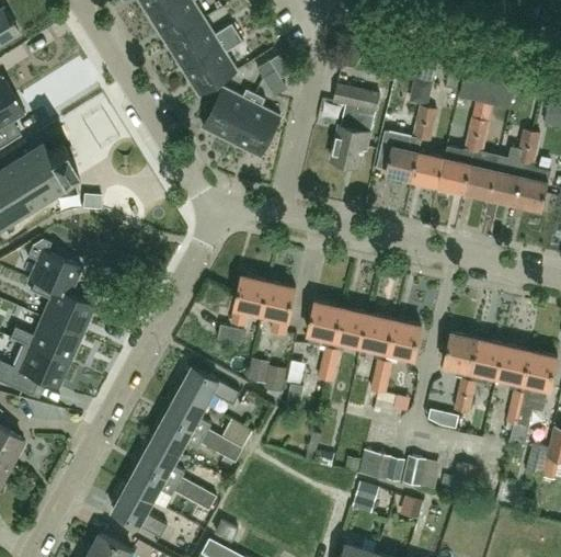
[(148,18),(149,19),(179,0),(138,0),(149,18),(148,18)]
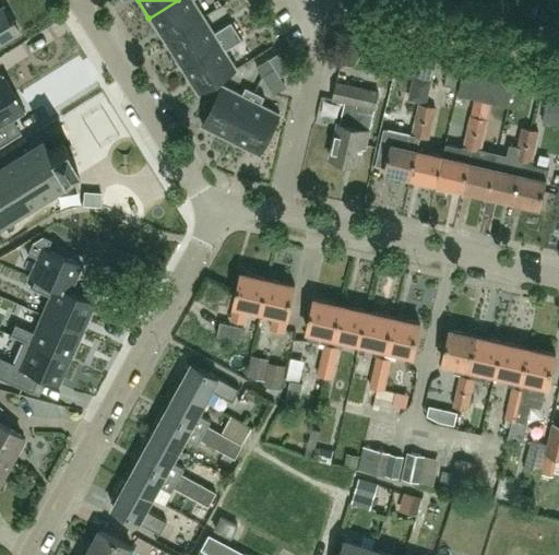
[(164,44),(165,45),(204,20),(204,19),(203,20),(193,4),(199,0),(178,0),(149,19),(149,20),(150,19),(165,43),(164,44)]
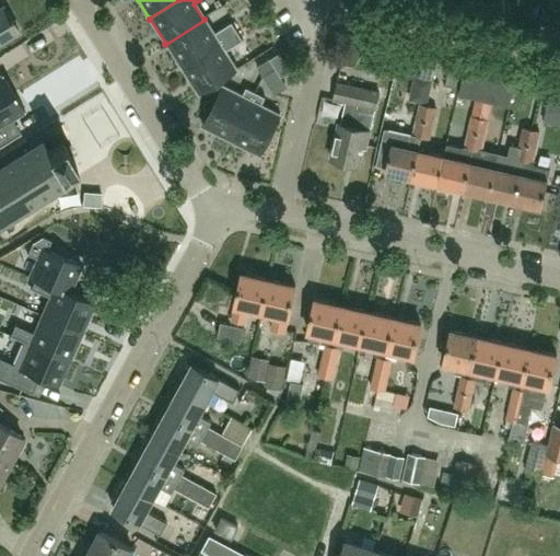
[(0,44),(19,33),(3,9),(0,10),(0,44)]
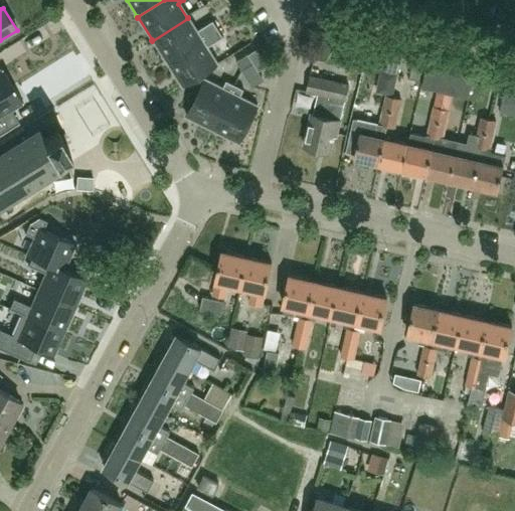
[(166,64),(167,64),(218,32),(213,24),(197,34),(188,20),(189,19),(188,18),(152,41),(153,41),(167,63),(166,64)]
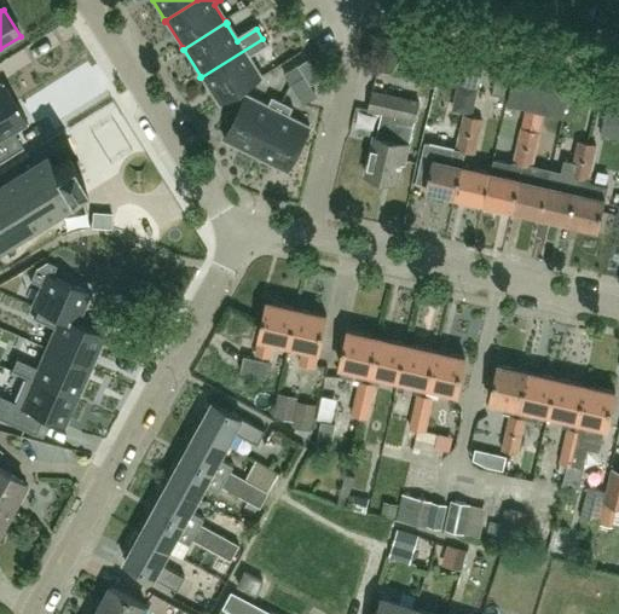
[(262,39),(201,77),(201,79),(202,77),(219,105),(218,105),(219,108),(262,80),(261,79),(260,79),(249,62),(268,48),(262,39)]
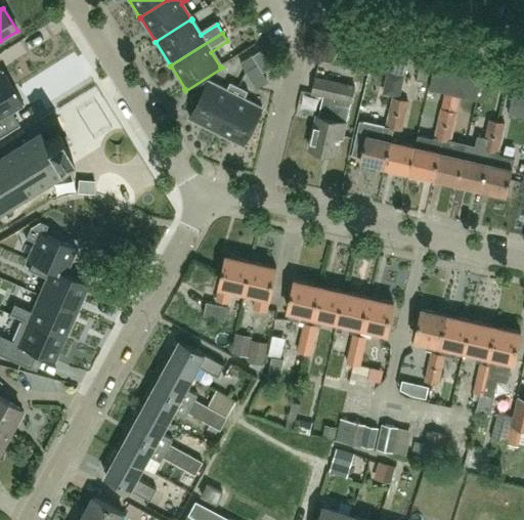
[(410,52),(394,48),(390,69),(389,75),(404,78),(410,52)]
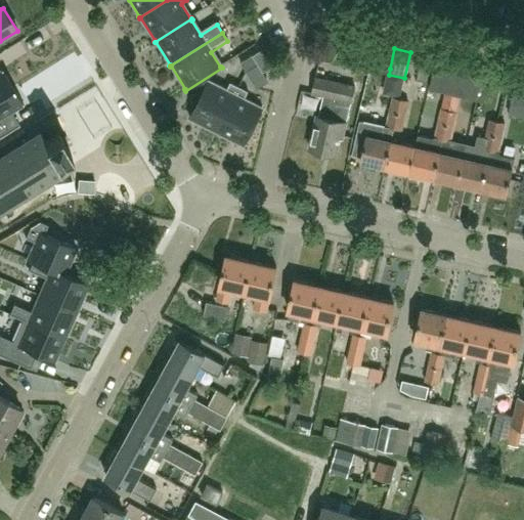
[(262,53),(253,58),(263,76),(273,70),(262,53)]
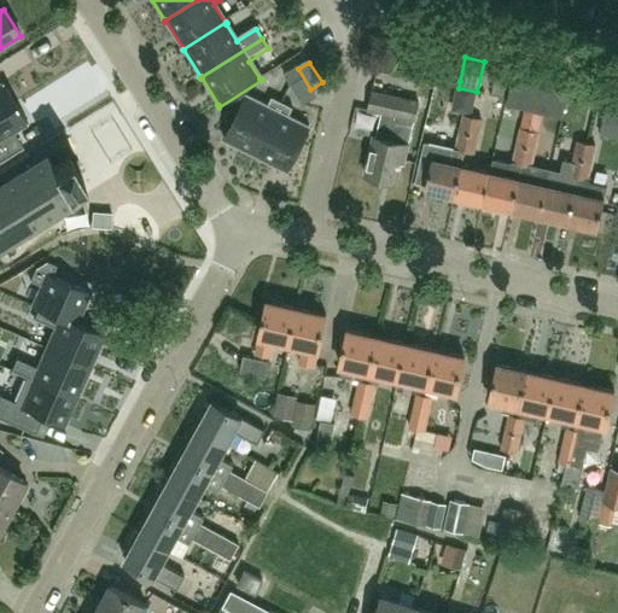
[(599,89),(594,88),(571,82),(565,104),(589,110),(594,111),(599,89)]
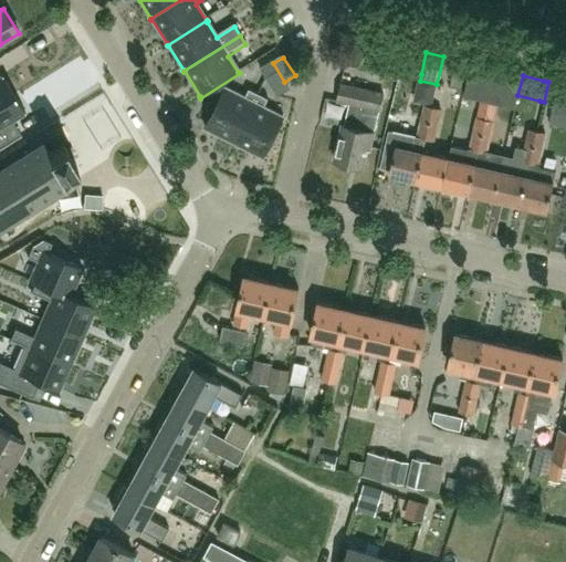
[(0,105),(13,97),(1,79),(0,80),(0,105)]
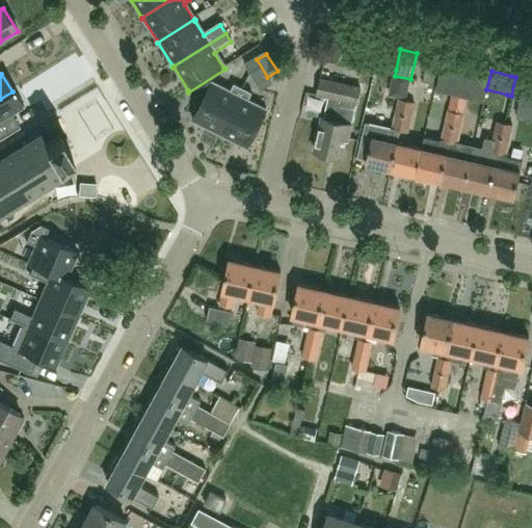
[(361,91),(344,87),(321,81),(317,98),(328,100),(323,121),(322,120),(314,154),(341,160),(345,142),(348,143),(352,127),(361,91)]
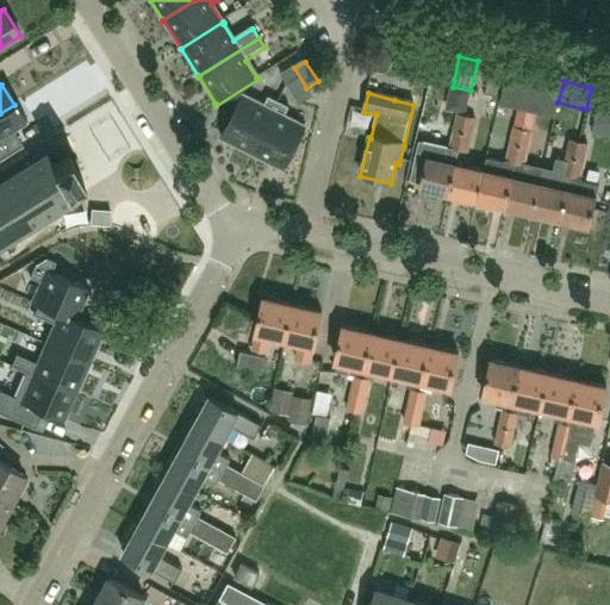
[(250,157),(251,157),(279,105),(268,99),(263,108),(246,99),(246,98),(244,97),(221,142),(223,143),(224,142),(251,156),(250,157)]
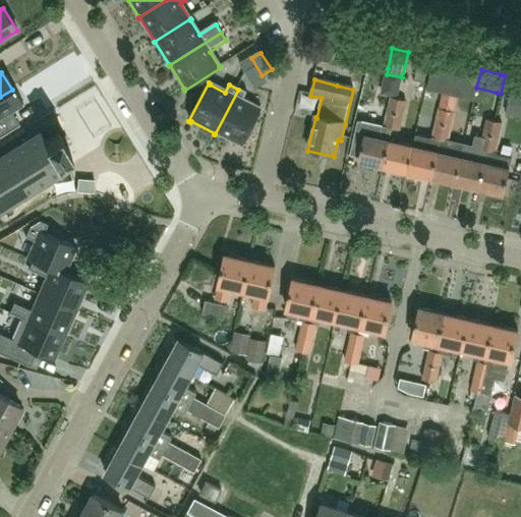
[(509,106),(510,106),(520,108),(520,88),(513,85),(509,106)]
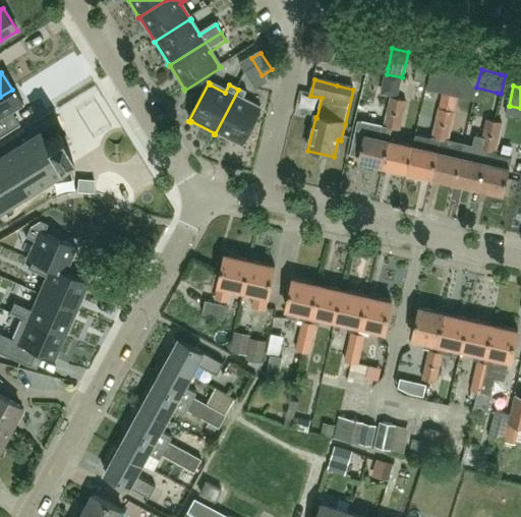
[(23,107),(12,90),(0,97),(0,138),(19,127),(11,115),(23,107)]
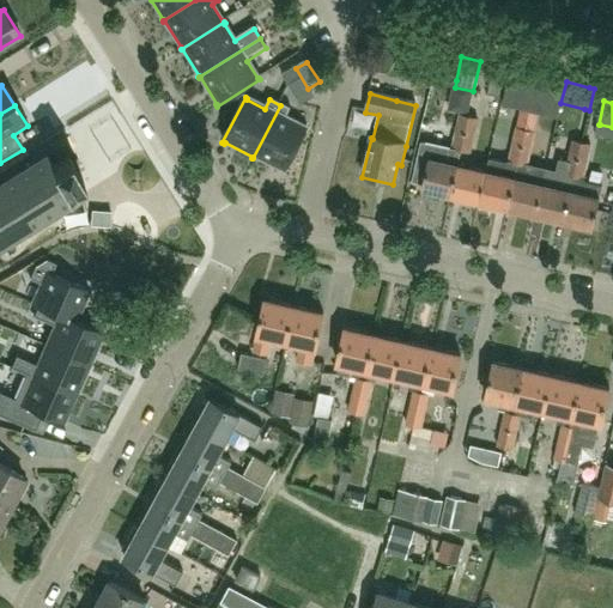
[(284,174),(307,128),(305,127),(304,128),(286,120),(290,110),(280,105),(253,158),(254,159),(254,158),(283,171),(281,174),(284,174)]
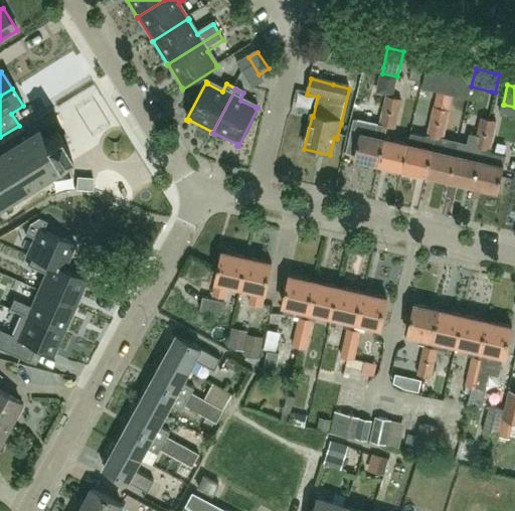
[(381,114),(398,117),(401,103),(384,99),(381,114)]
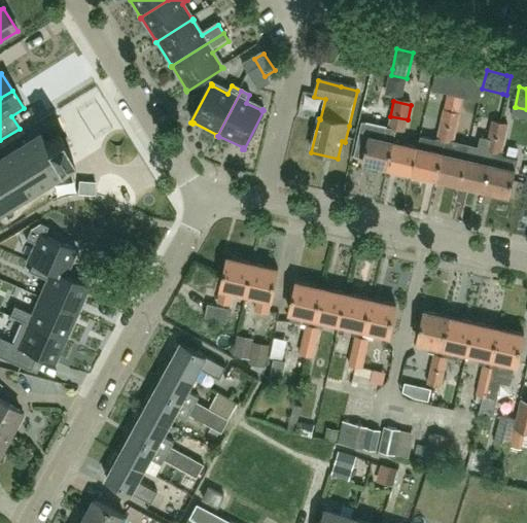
[(441,127),(456,130),(459,115),(444,112),(441,127)]
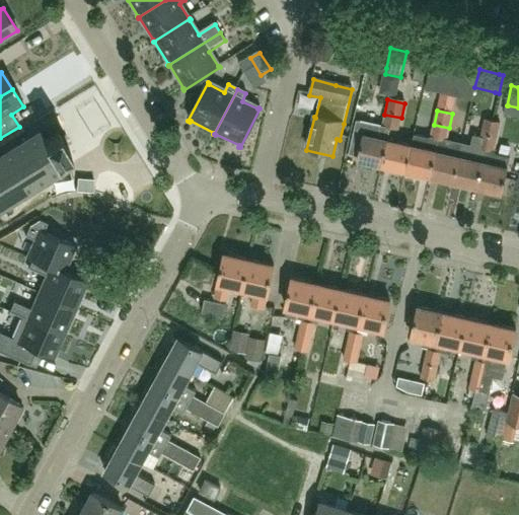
[(397,133),(401,118),(384,115),(381,129),(377,128),(358,123),(350,157),(358,158),(357,162),(381,167),(387,142),(389,131),(397,133)]
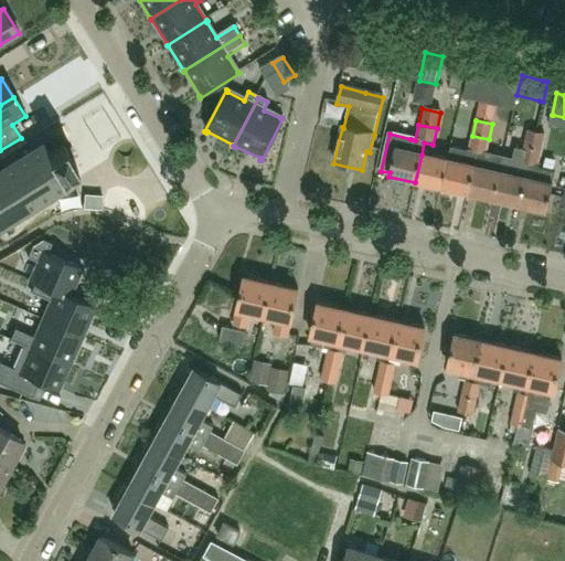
[(544,137),(536,135),(528,133),(524,149),(541,152),(544,137)]
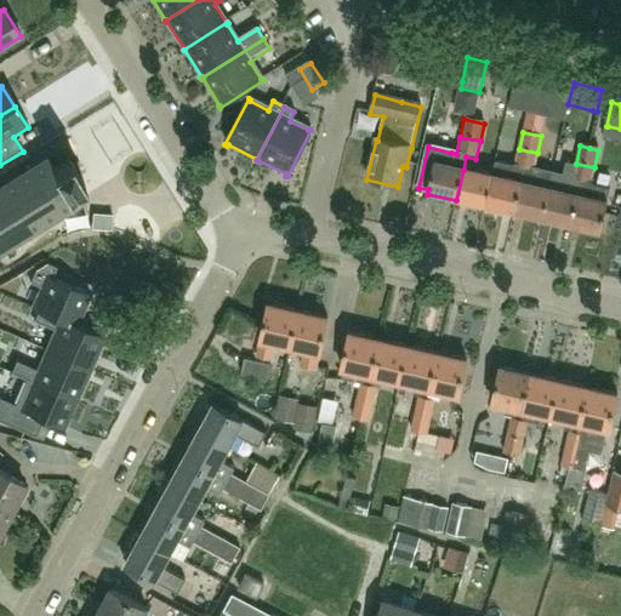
[(534,171),(537,153),(519,149),(514,167),(524,170),(520,183),(522,183),(514,214),(542,221),(553,176),(534,171)]
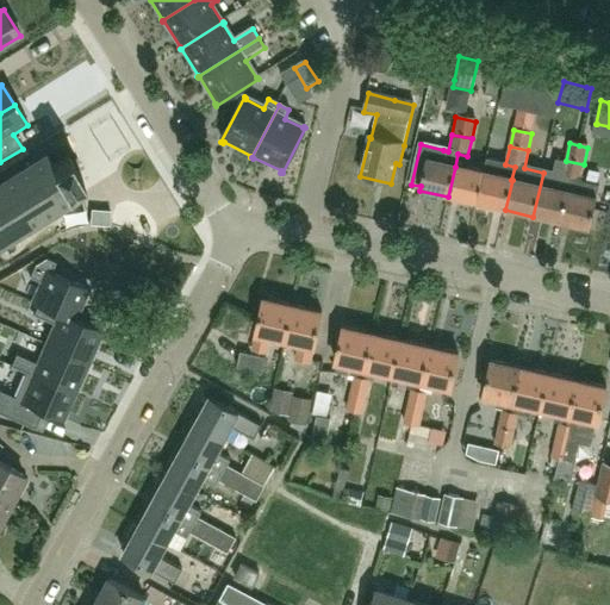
[(0,248),(75,201),(68,191),(82,182),(68,158),(54,167),(47,156),(0,186),(0,248)]
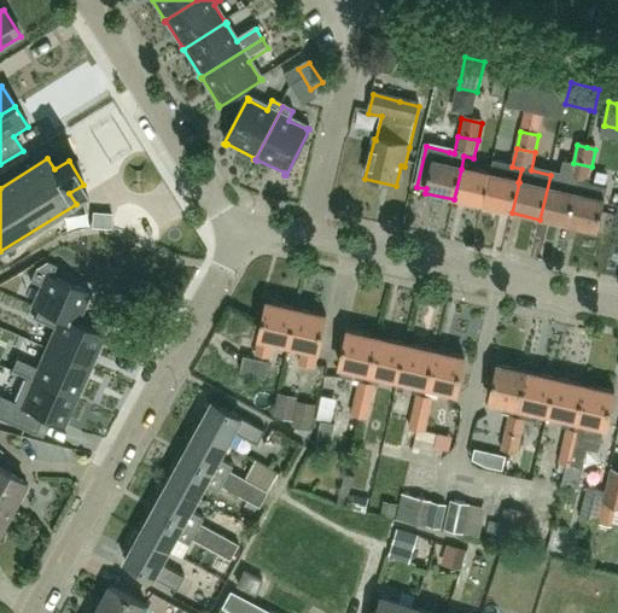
[(573,163),(572,168),(569,180),(578,182),(569,226),(598,233),(607,191),(592,187),(588,184),(592,167),(573,163)]
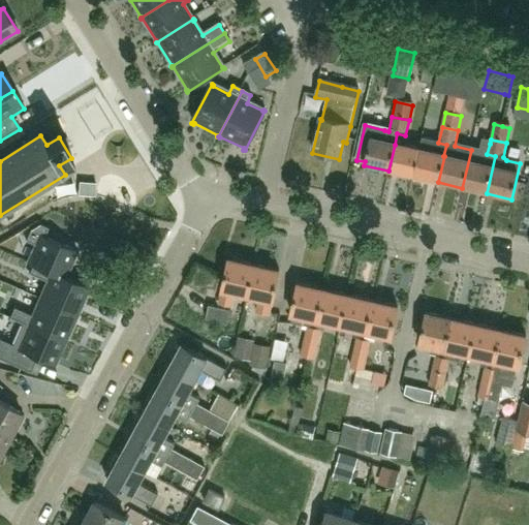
[(413,177),(438,182),(444,156),(443,156),(446,145),(438,143),(436,144),(422,141),(419,150),(413,177)]
